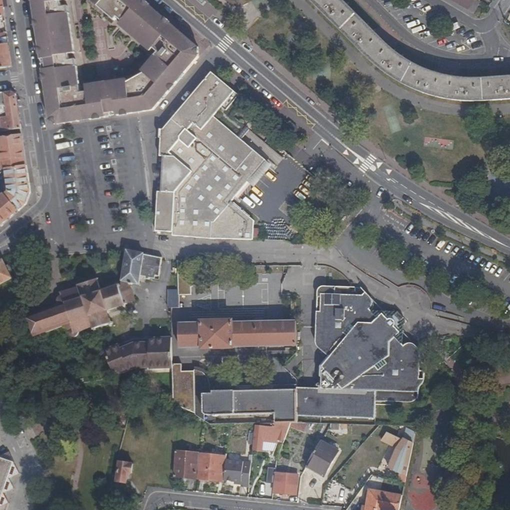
[(107,113),(114,112),(110,78),(104,79),(97,80),(101,110),(81,113),(74,114),(57,116),(51,113),(44,68),(43,61),(40,38),(36,14),(35,7),(34,0),(31,0),(37,38),(48,115),(56,121),(61,120),(85,116),(107,113)]
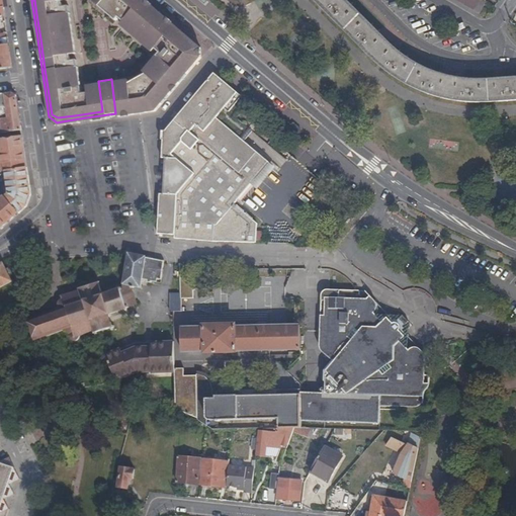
[(34,0),(35,7),(39,7),(39,13),(36,14),(40,38),(44,62),(47,61),(48,68),(45,69),(52,114),(58,117),(75,115),(75,111),(81,110),(82,114),(102,111),(98,81),(84,83),(85,89),(79,89),(74,56),(68,57),(67,51),(73,50),(66,2),(60,3),(59,0),(34,0)]
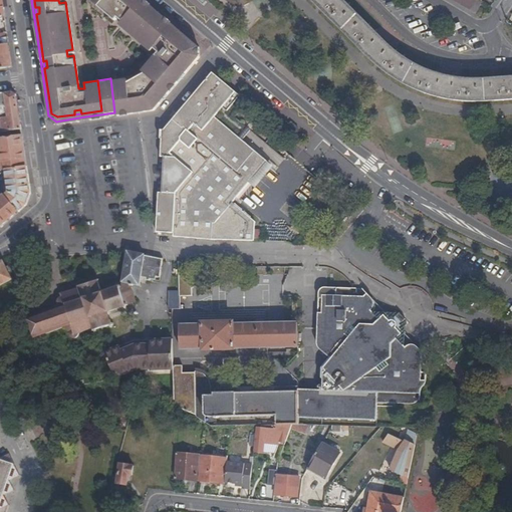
[(197,53),(196,43),(193,40),(184,50),(172,41),(181,30),(168,18),(152,5),(146,0),(90,0),(112,18),(115,15),(120,19),(117,22),(149,48),(152,45),(157,49),(154,53),(140,68),(144,72),(142,73),(140,72),(128,78),(128,80),(125,82),(124,76),(110,78),(114,112),(152,108),(197,53)]
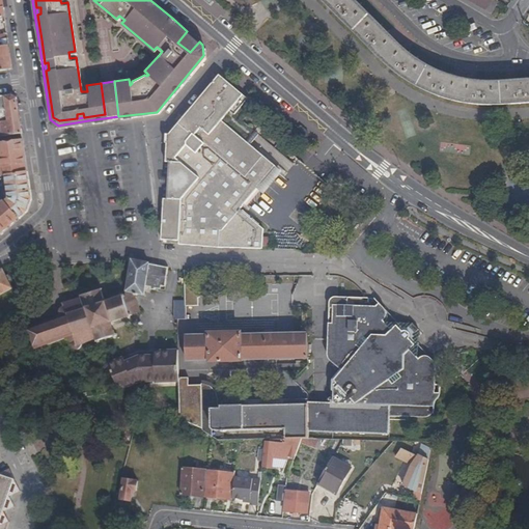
[(482,79),(481,79),(478,79),(473,78),(471,78),(468,78),(466,88),(453,85),(441,82),(444,72),(441,71),(436,68),(432,66),(426,63),(421,60),(416,57),(415,57),(410,53),(406,50),(402,47),(395,54),(384,43),(373,31),(380,24),(355,0),(322,0),(385,63),(389,66),(394,70),(398,74),(402,76),(406,79),(410,81),(413,83),(417,85),(421,87),(426,89),(430,92),(436,94),(440,95),(446,98),(451,100),(455,100),(462,101),(465,102),(468,102),(473,103),(477,103),(483,103),(493,103),(505,103),(528,101),(528,77),(514,79),(514,88),(498,89),(498,79),(493,79),(486,79),(482,79)]
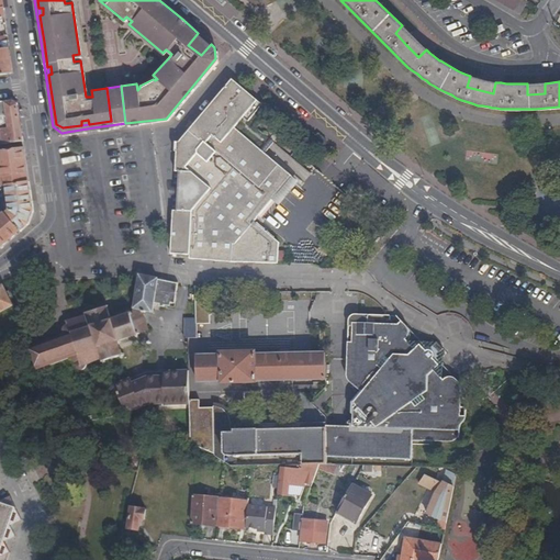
[(497,0),(518,12),(525,0),(497,0)]
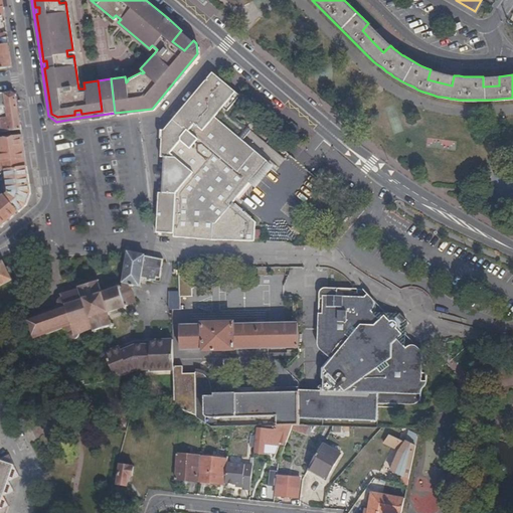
[(379,34),(368,23),(362,30),(372,41),(379,34)]
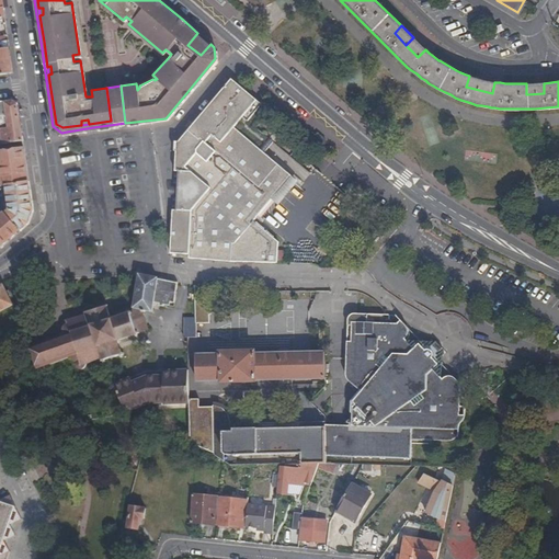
[(201,55),(210,44),(197,33),(187,45),(201,55)]
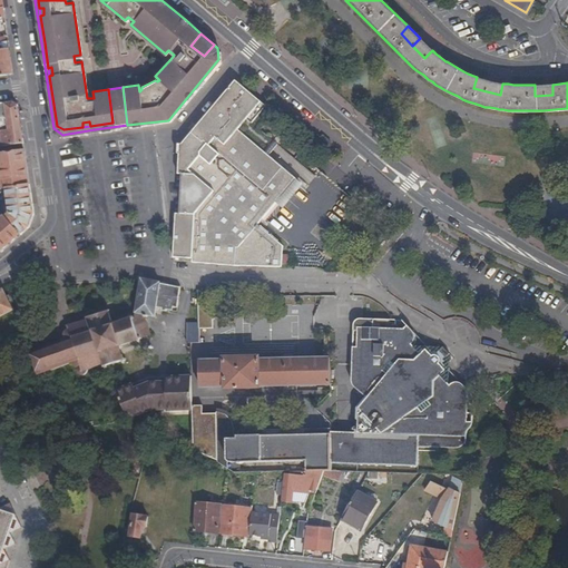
[(420,38),(412,46),(424,58),(432,50),(420,38)]
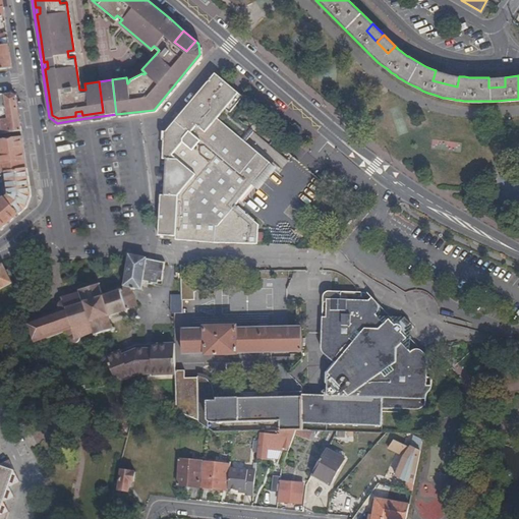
[(0,67),(9,66),(5,36),(0,37),(0,67)]
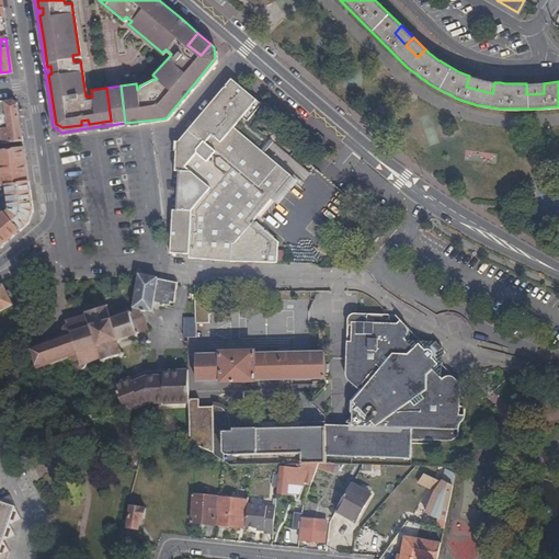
[(466,87),(479,90),(481,80),(480,80),(476,78),(470,77),(469,76),(466,87)]
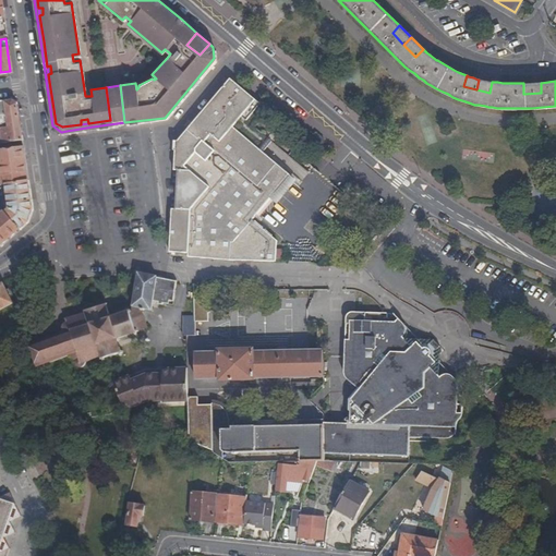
[(167,191),(174,192),(173,206),(170,205),(168,250),(188,251),(188,254),(234,257),(277,260),(277,241),(253,221),(291,176),(232,127),(241,117),(246,121),(261,104),(229,76),(173,139),(172,140),(172,169),(176,169),(174,184),(167,183),(167,191)]
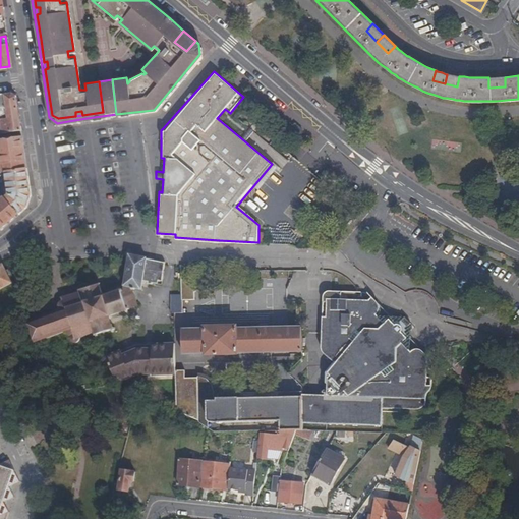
[(457,87),(459,76),(454,75),(450,74),(447,74),(445,83),(457,87)]
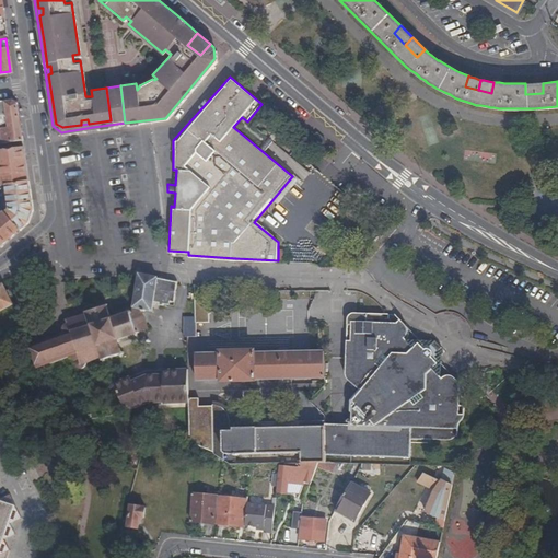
[(543,83),(525,83),(525,94),(543,93),(543,83)]
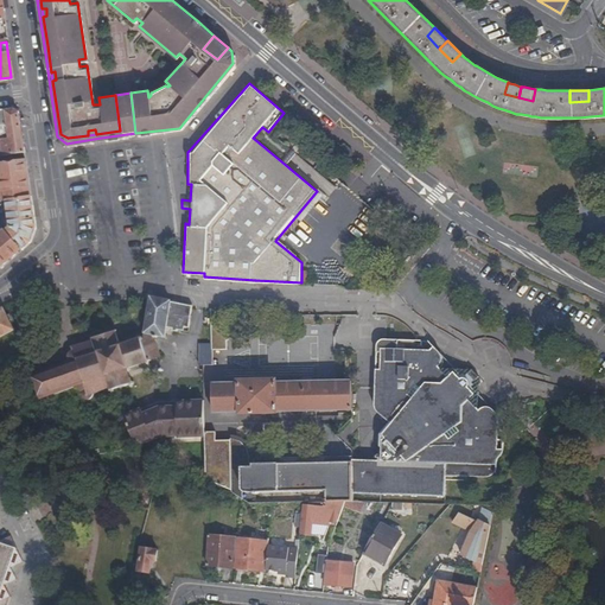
[(0,144),(1,153),(23,151),(17,110),(12,107),(0,108),(0,144)]
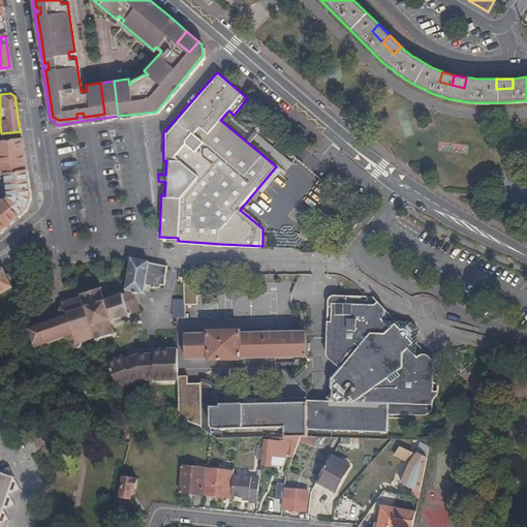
[(3,173),(25,169),(21,138),(0,141),(0,173),(3,173)]
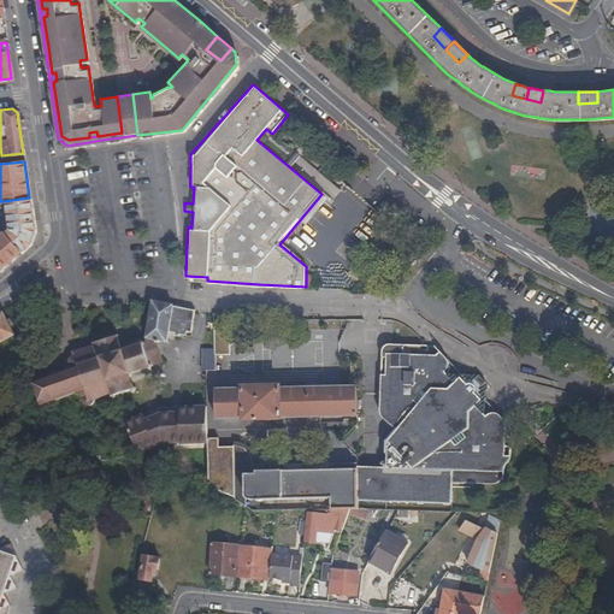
[(0,267),(29,243),(34,229),(29,198),(4,201),(7,224),(7,229),(4,232),(0,234),(0,267)]
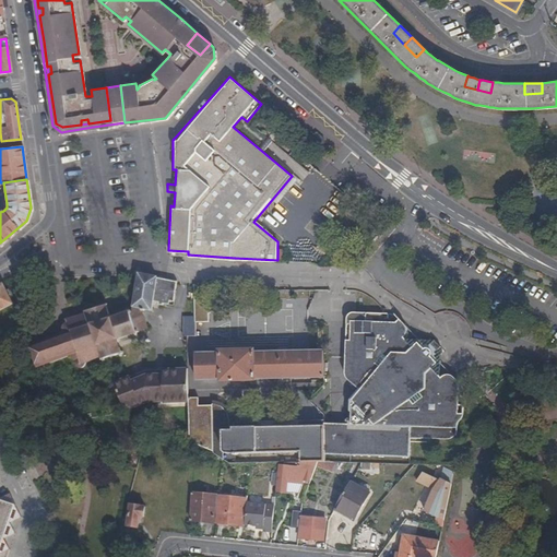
[(175,279),(137,271),(131,304),(127,303),(128,308),(129,309),(128,309),(135,330),(138,329),(137,329),(145,326),(138,306),(140,307),(139,308),(142,308),(142,307),(150,309),(152,299),(157,299),(156,301),(162,303),(162,298),(172,299),(175,279)]
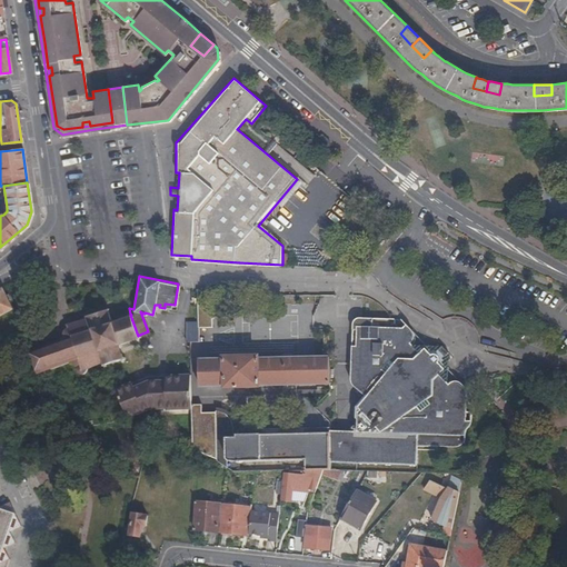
[(2,287),(0,288),(0,314),(13,307),(2,287)]
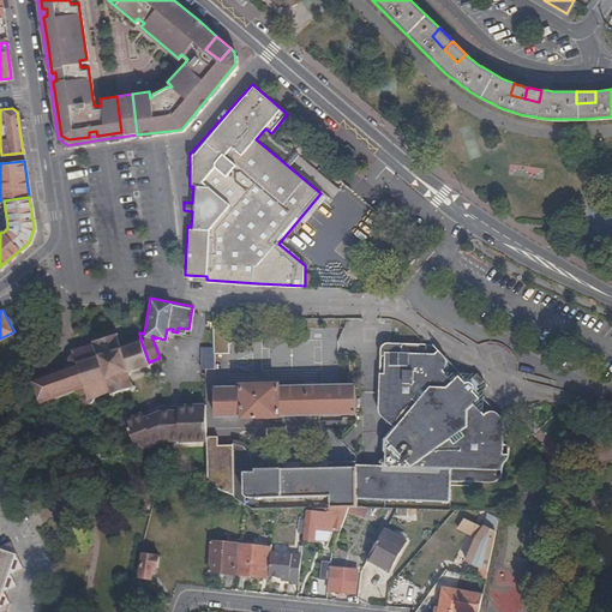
[(221,322),(221,312),(210,311),(211,346),(211,351),(226,351),(226,341),(222,341),(222,337),(226,337),(226,322),(221,322)]
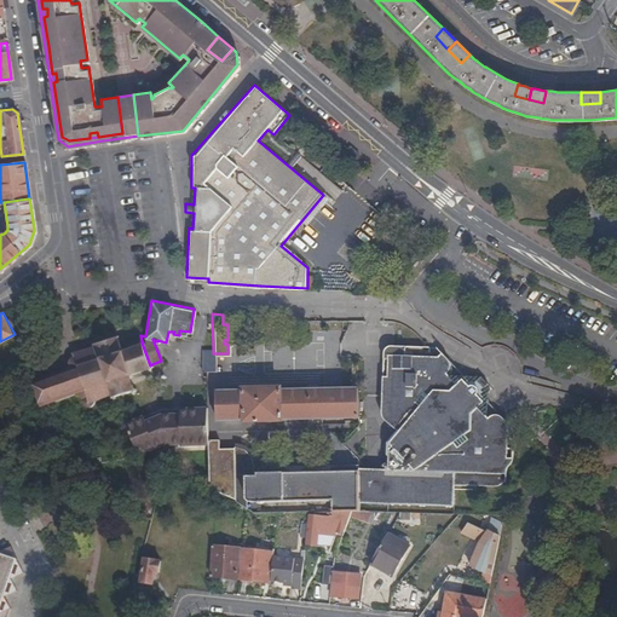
[(69,368),(32,381),(40,405),(76,392),(78,393),(78,396),(79,397),(80,397),(81,398),(84,399),(84,401),(82,402),(84,404),(85,405),(86,407),(88,407),(90,407),(91,405),(92,404),(93,403),(93,402),(93,401),(110,395),(111,397),(115,397),(133,391),(128,375),(150,365),(142,342),(120,351),(115,336),(93,344),(94,346),(71,352),(73,356),(73,357),(71,357),(70,358),(69,361),(68,362),(68,364),(68,365),(68,367),(69,368)]
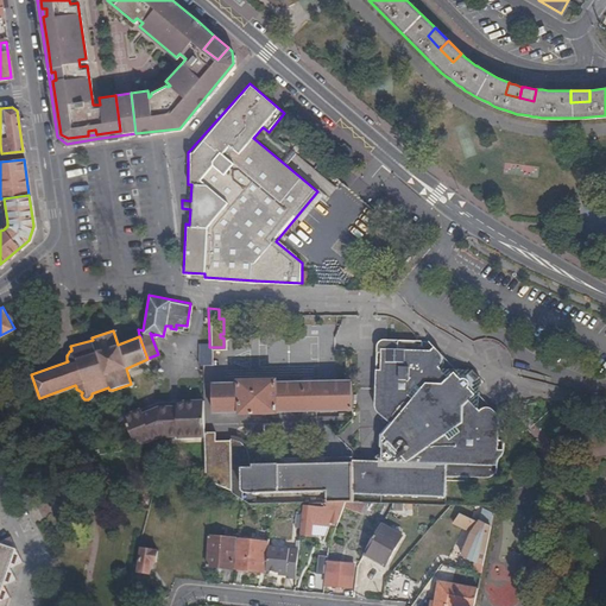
[(382,460),(380,493),(442,496),(443,475),(479,475),(481,477),(484,475),(486,475),(488,475),(491,474),(492,473),(493,471),(493,468),(494,467),(494,465),(494,462),(494,461),(494,460),(496,458),(498,455),(499,454),(500,452),(500,450),(500,449),(500,447),(494,447),(496,415),(488,406),(486,406),(485,406),(484,406),(481,408),(480,408),(479,410),(478,411),(477,409),(478,377),(471,368),(439,367),(437,366),(439,366),(440,365),(441,363),(442,361),(442,359),(442,357),(441,354),(433,345),(428,349),(404,348),(404,339),(385,339),(384,339),(383,339),(380,339),(379,339),(378,340),(377,341),(377,343),(377,345),(374,404),(390,421),(393,417),(396,420),(392,423),(383,433),(382,460)]
